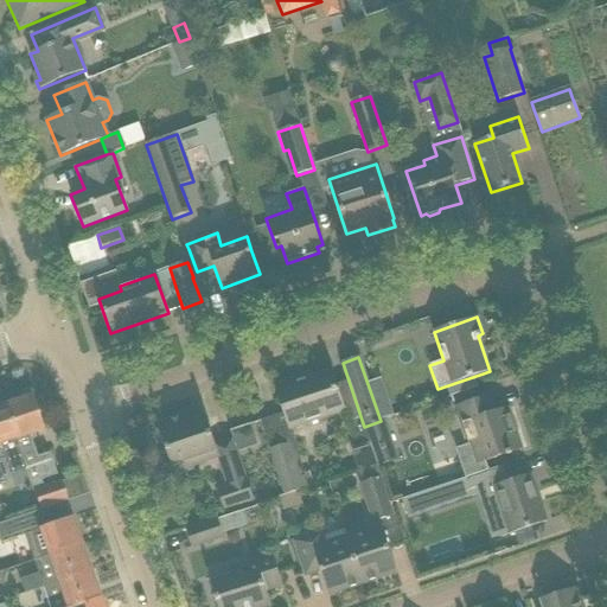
[(275,385),(283,408),(291,430),(344,411),(331,371),(298,383),(296,378),(275,385)]
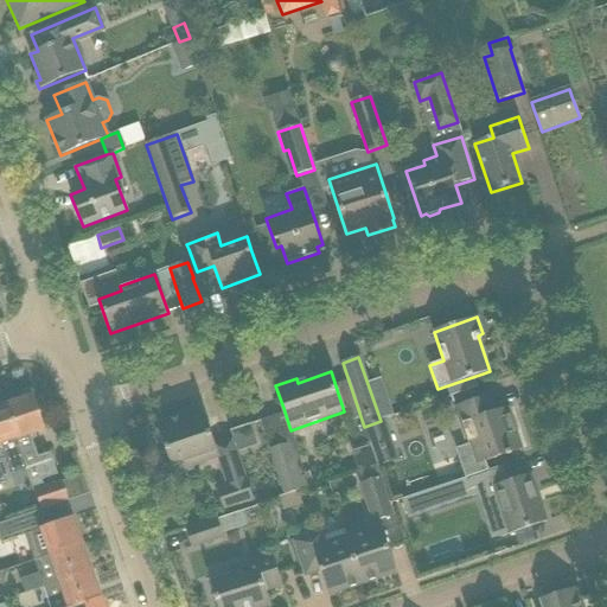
[(372,383),(379,419),(395,415),(388,379),(372,383)]
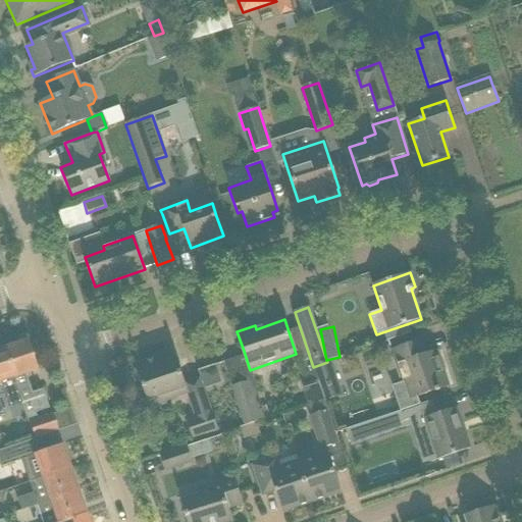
[(449,386),(436,352),(428,354),(424,341),(419,342),(400,349),(392,351),(396,366),(399,365),(405,382),(392,387),(400,412),(401,411),(420,405),(417,398),(449,386)]
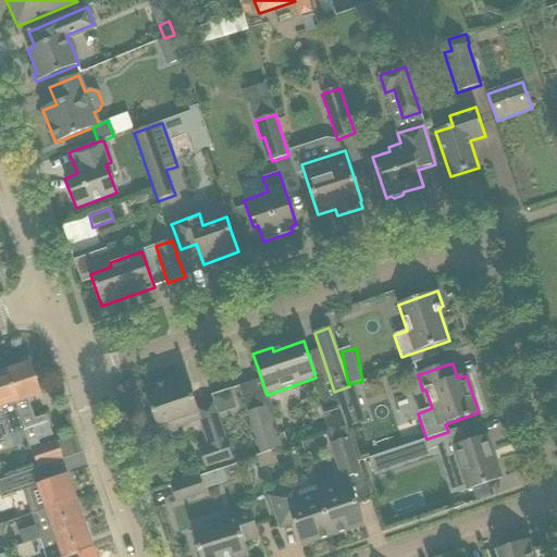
[(1,372),(22,431),(26,443),(50,434),(44,416),(33,420),(29,410),(25,399),(37,395),(26,364),(1,372)]
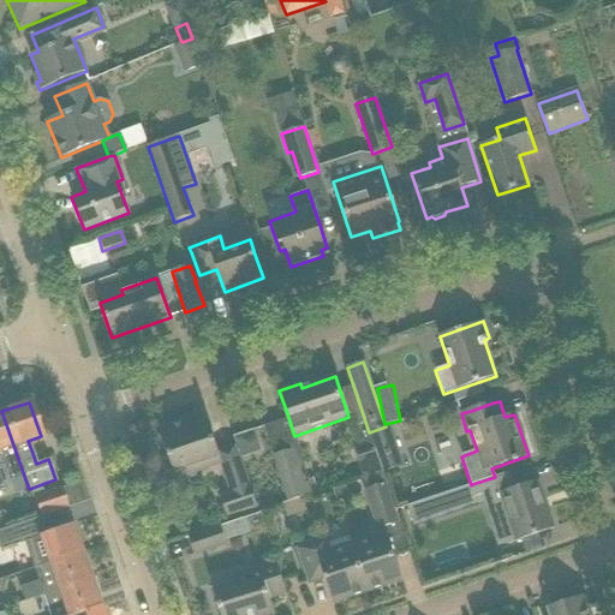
[(0,451),(11,481),(24,476),(1,411),(0,411),(0,451)]
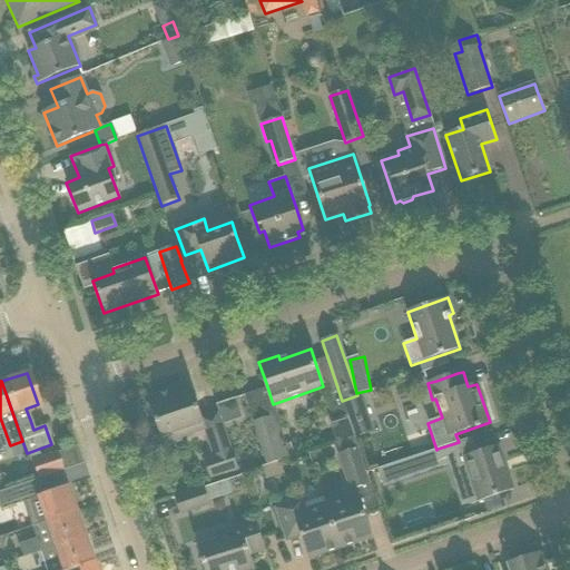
[(182,439),(205,432),(193,392),(179,396),(177,390),(148,399),(165,449),(183,442),(182,439)]
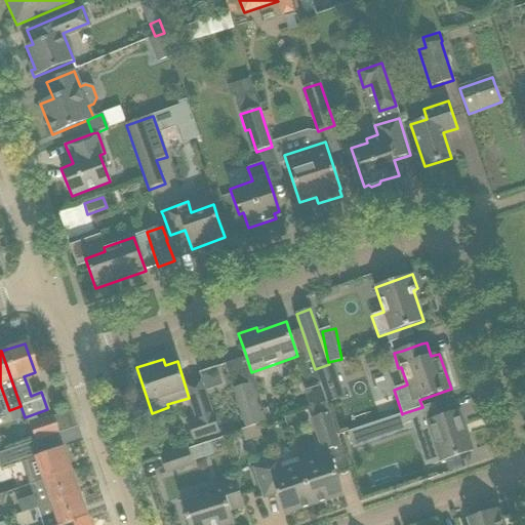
[(329,364),(315,369),(327,405),(345,399),(333,363),(329,364)]
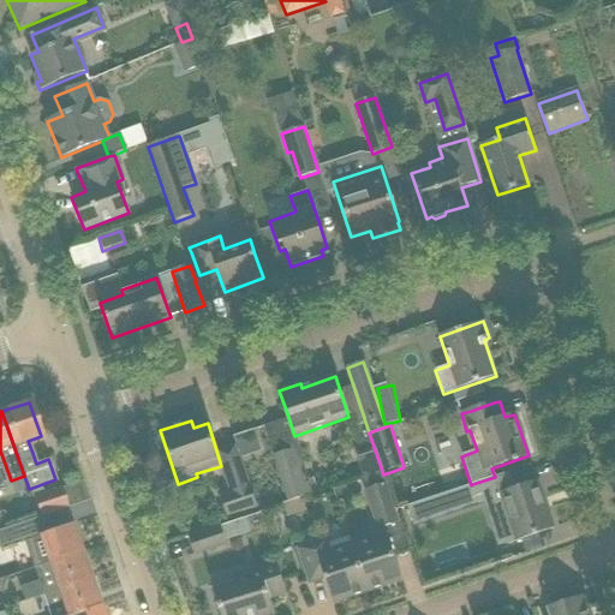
[(273,457),(287,502),(288,502),(302,499),(306,496),(291,451),(273,457)]
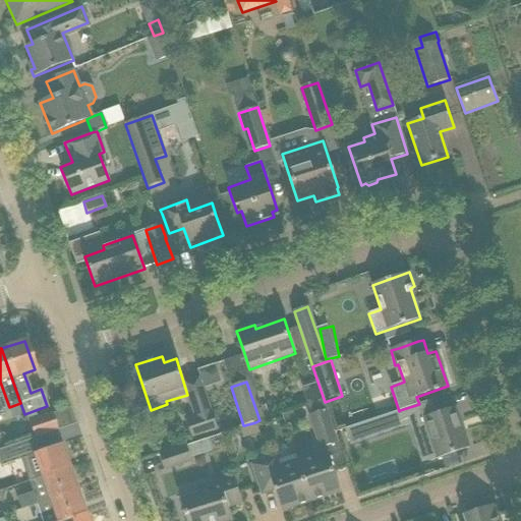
[(195,418),(186,421),(192,438),(217,429),(206,396),(189,402),(195,418)]
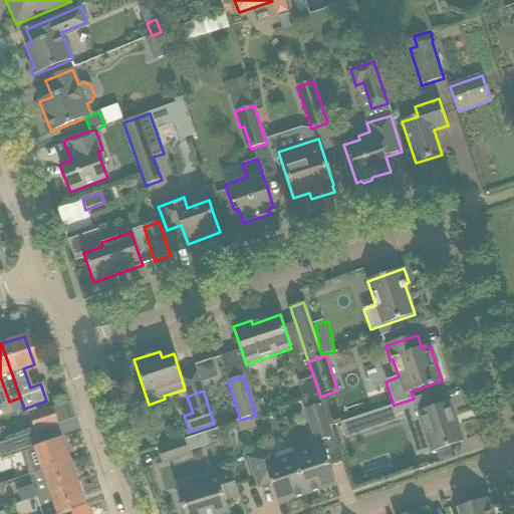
[(414,399),(395,405),(396,407),(387,410),(391,423),(409,417),(414,434),(410,435),(417,457),(421,456),(422,456),(463,443),(449,403),(430,409),(426,395),(414,399)]
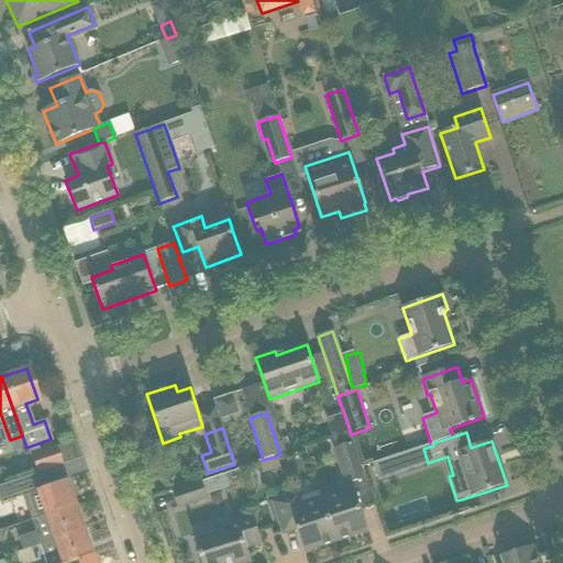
[(132,439),(140,463),(151,460),(143,435),(132,439)]
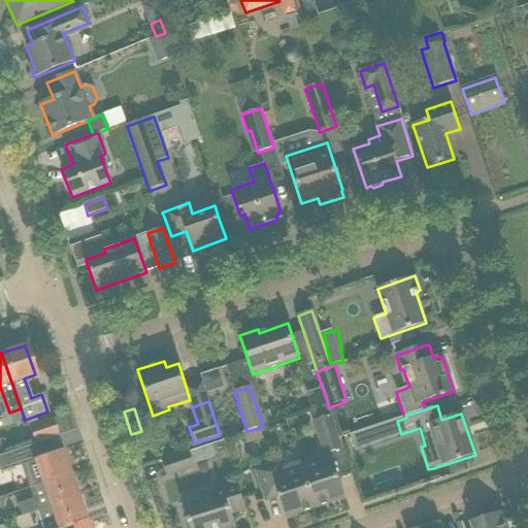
[(314,421),(325,455),(342,449),(331,415),(314,421)]
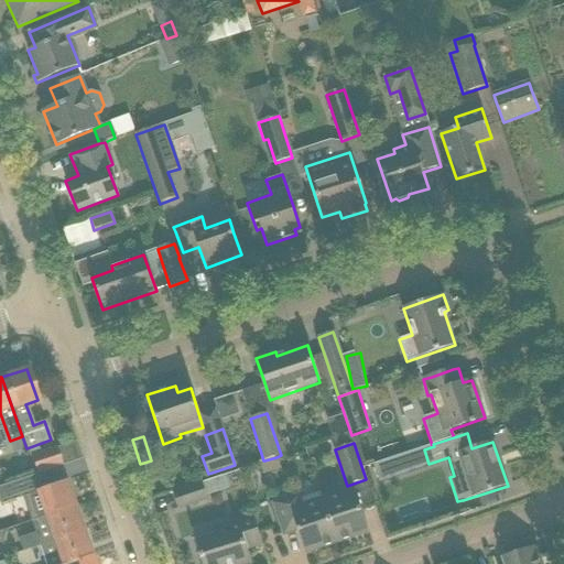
[(74,445),(74,444),(30,458),(35,475),(79,459),(78,458),(80,457),(76,445),(74,445)]
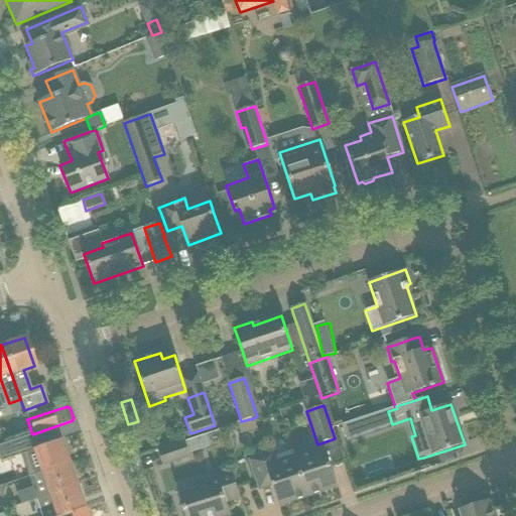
[(367,416),(343,424),(349,442),(373,434),(367,416)]
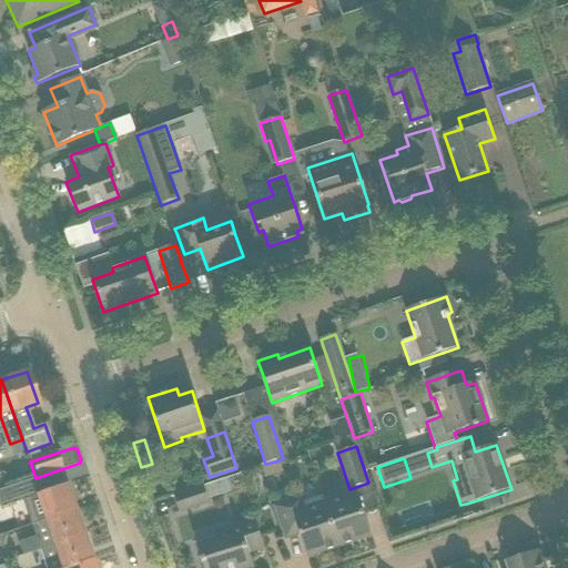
[(266,464),(265,464),(262,465),(265,477),(282,472),(279,460),(266,464)]
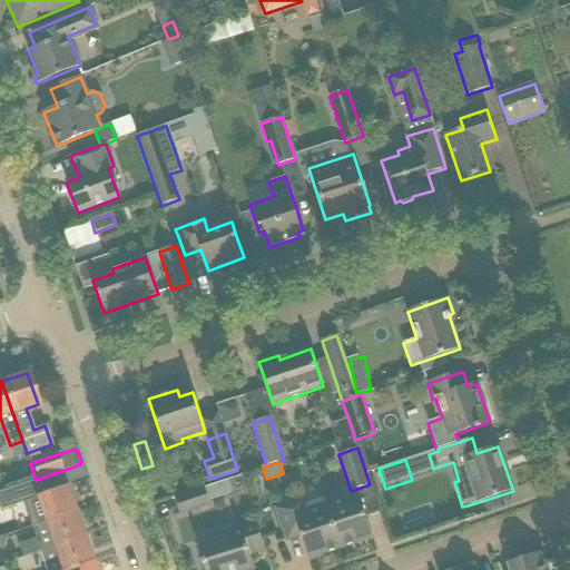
[(22,501),(30,527),(75,511),(66,487),(35,497),(22,501)]
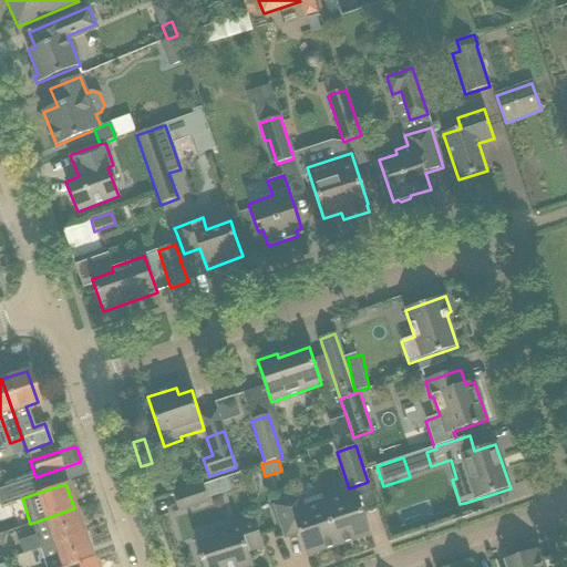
[(173,495),(178,512),(199,505),(208,502),(203,485),(194,487),(173,495)]
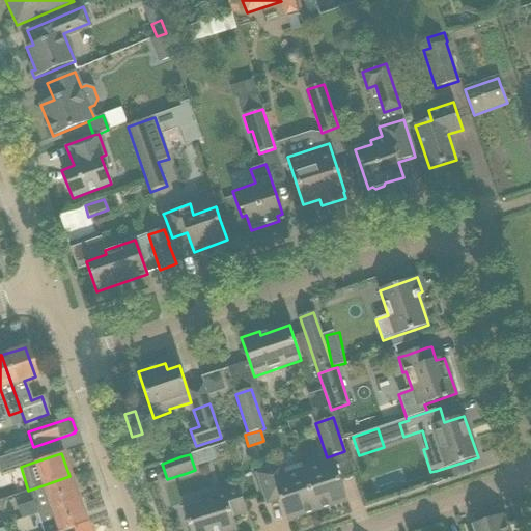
[(333,459),(303,470),(317,511),(346,501),(340,481),(333,459)]
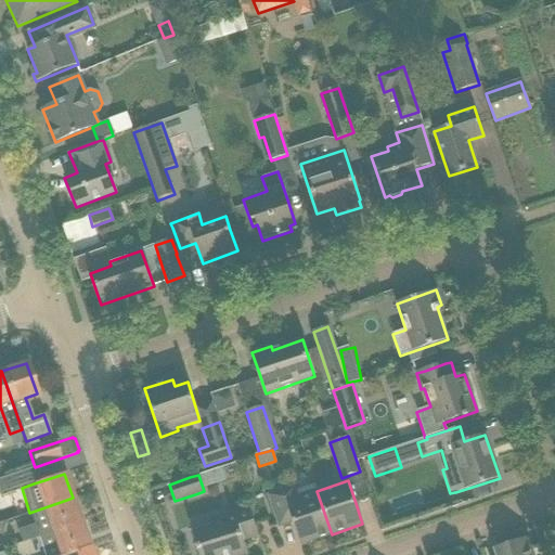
[(332,534),(317,491),(314,483),(295,491),(294,488),(269,497),(272,506),(280,527),(293,523),(300,545),(332,534)]
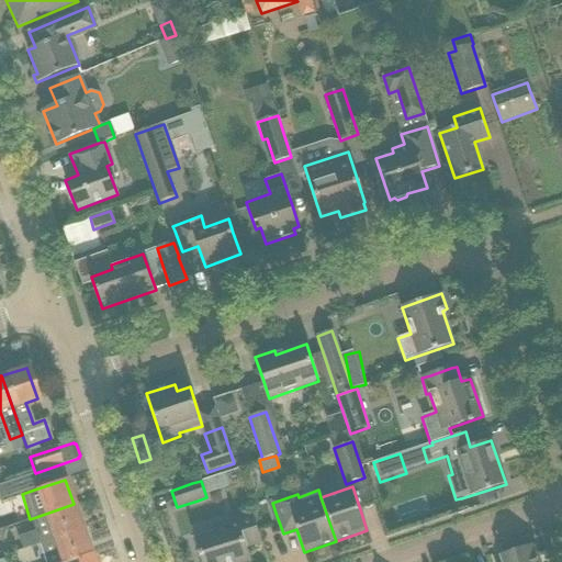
[(30,519),(38,544),(82,529),(74,504),(30,519)]
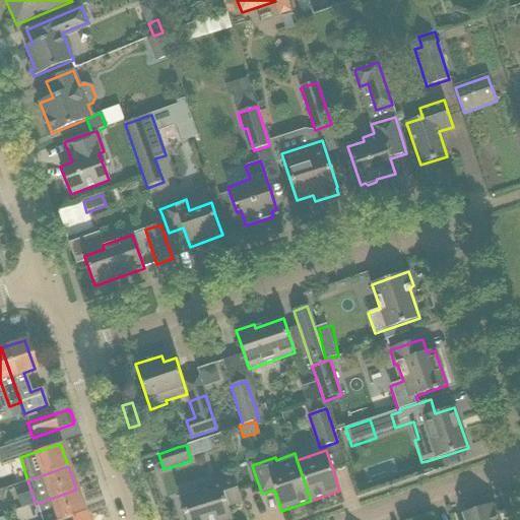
[(198,486),(200,492),(199,493),(180,499),(186,519),(226,519),(232,519),(228,507),(242,503),(234,475),(198,486)]
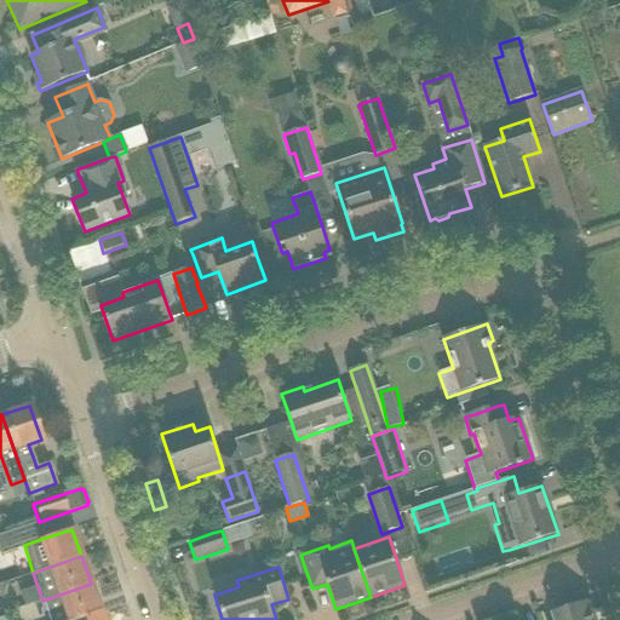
[(75,619),(101,612),(91,584),(42,601),(41,601),(47,619),(75,619)]
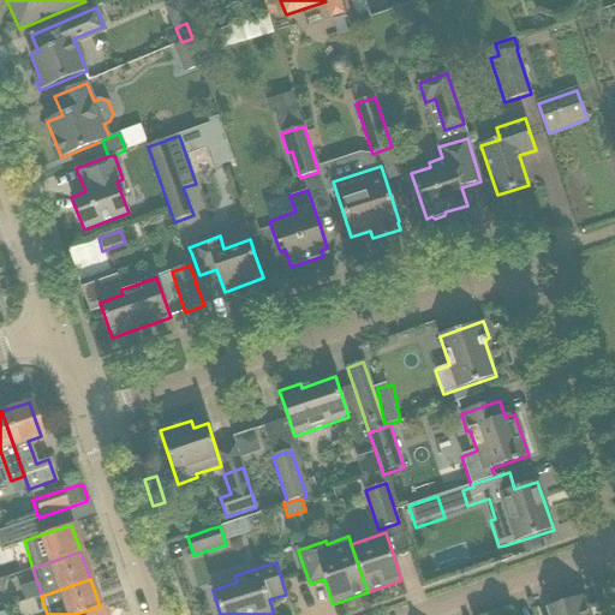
[(549,614),(589,614),(584,597),(548,609),(549,614)]
